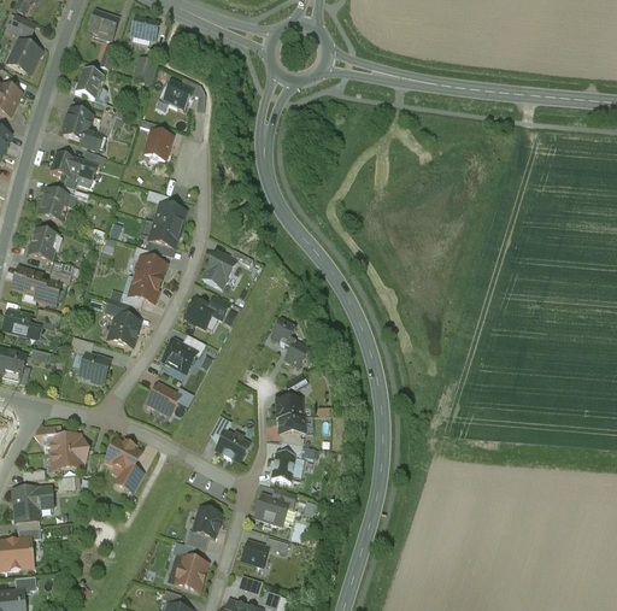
[(118,16),(105,12),(103,16),(93,13),(88,28),(98,30),(97,34),(106,36),(107,34),(112,35),(118,16)]
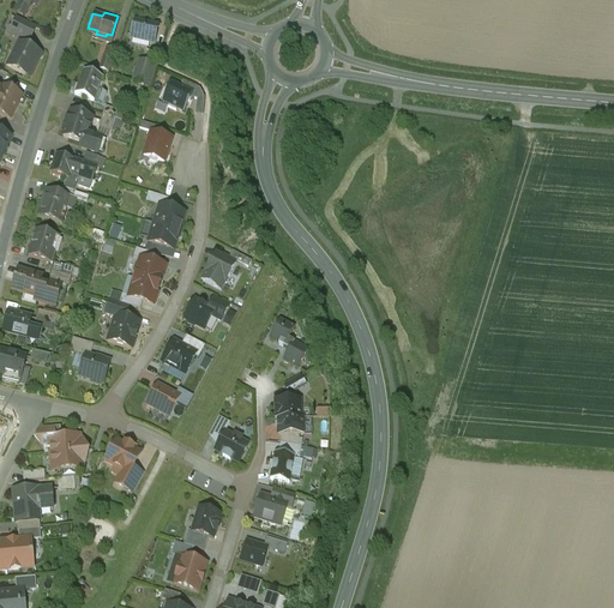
[(16,13),(12,20),(19,25),(20,25),(24,17),(16,13)]
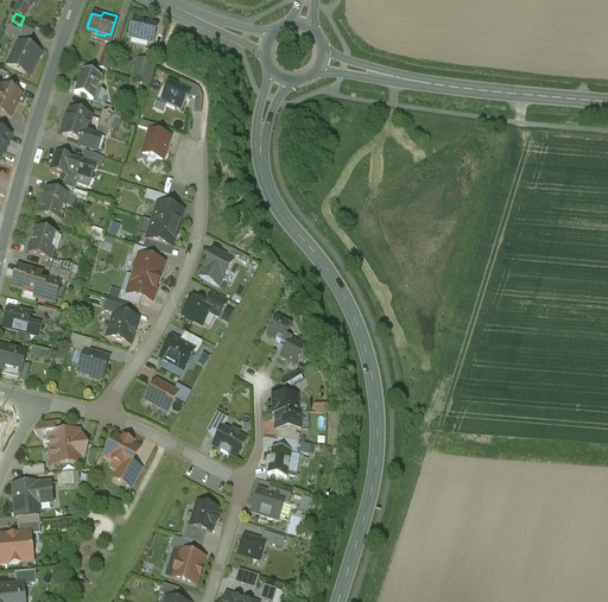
[(157,20),(132,16),(128,31),(153,37),(157,20)]
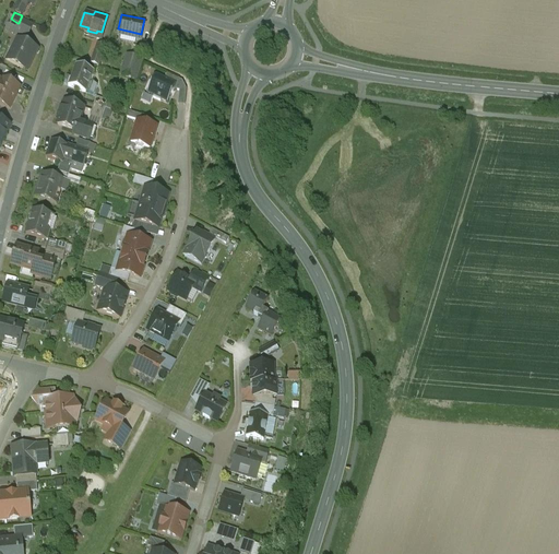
[(33,21),(22,15),(19,23),(18,23),(15,26),(26,32),(33,21)]
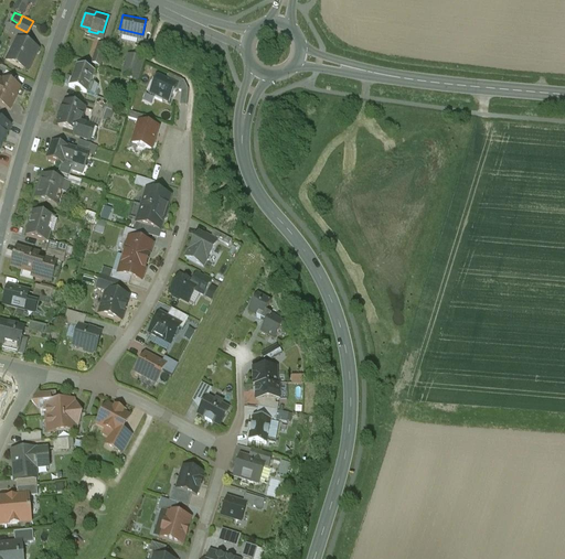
[(38,44),(17,34),(13,42),(17,43),(9,57),(27,65),(38,44)]
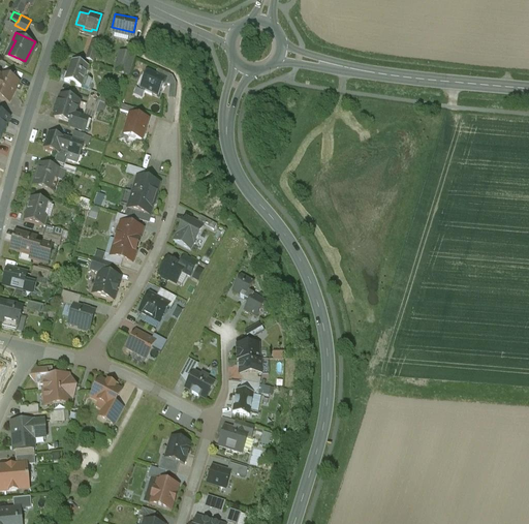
[(99,39),(91,37),(87,49),(95,52),(99,39)]
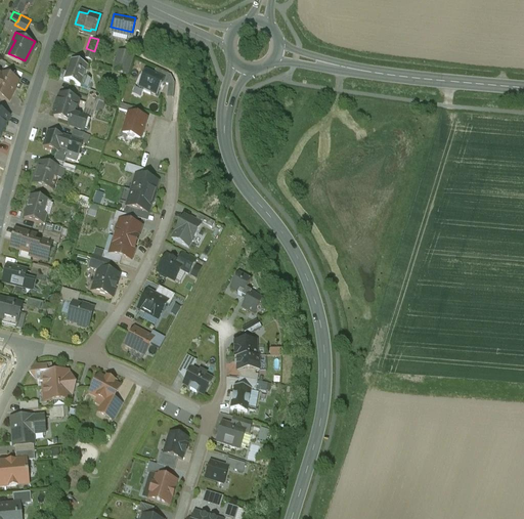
[(94,51),(86,48),(84,54),(92,57),(94,51)]
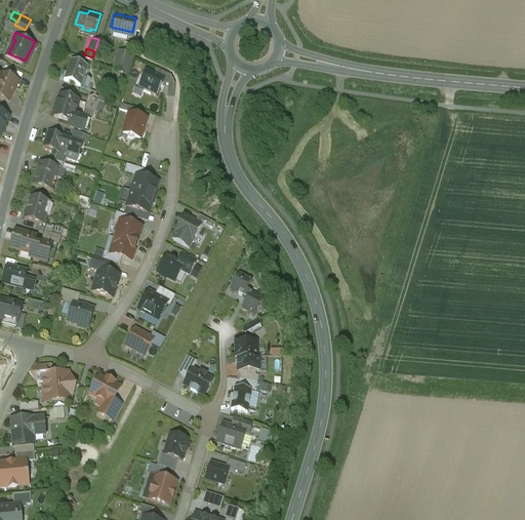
[(130,51),(119,48),(113,66),(125,70),(130,51)]
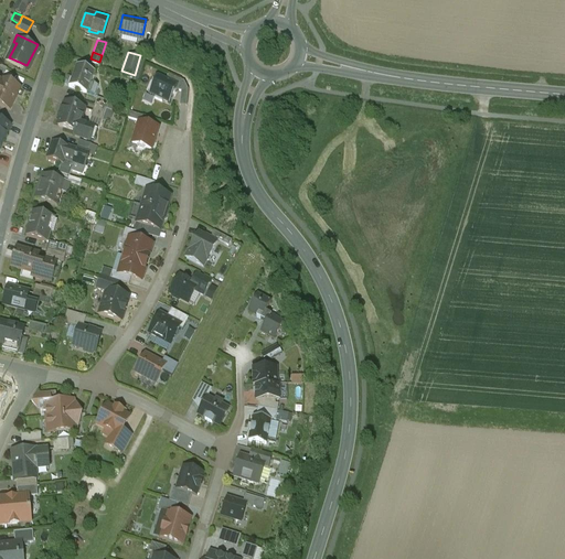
[(95,67),(76,61),(71,74),(66,73),(64,78),(68,81),(68,82),(86,89),(86,88),(94,92),(97,82),(91,78),(95,67)]
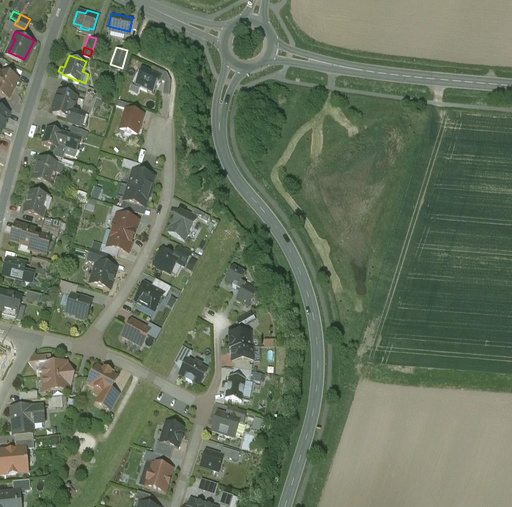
[(161,73),(142,64),(134,81),(140,84),(140,85),(146,88),(147,87),(153,90),(159,78),(161,73)]
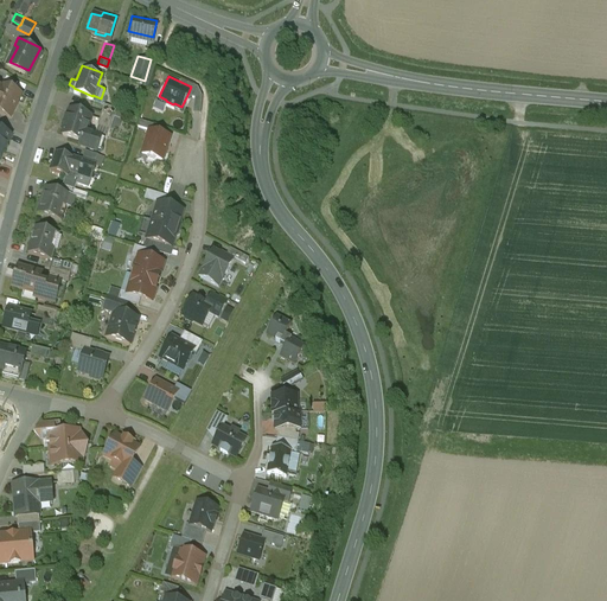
[(0,84),(0,107),(10,113),(20,90),(1,81),(0,84)]
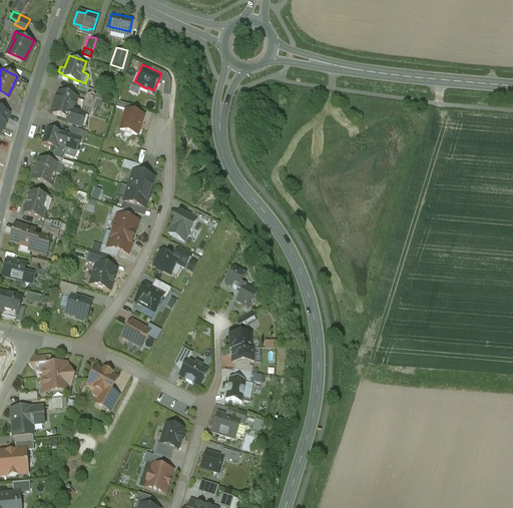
[(166,70),(163,68),(161,73),(159,78),(164,78),(170,79),(170,78),(166,70)]
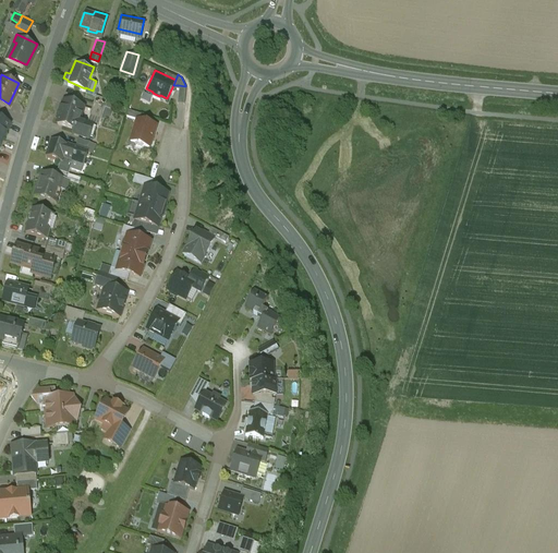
[(109,91),(97,87),(93,99),(105,104),(109,91)]
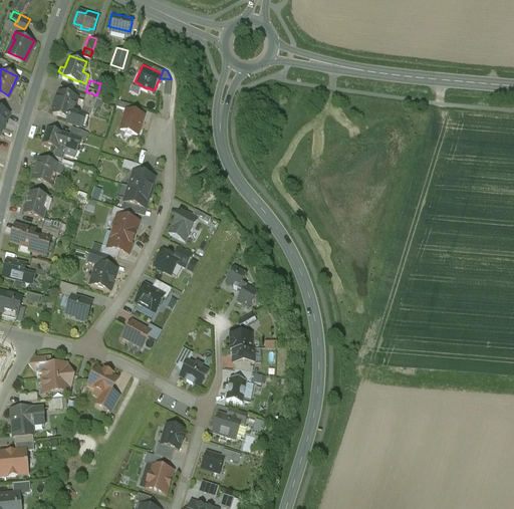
[(76,94),(59,89),(57,95),(55,95),(53,102),(54,102),(52,110),(68,115),(69,115),(72,108),(76,94)]
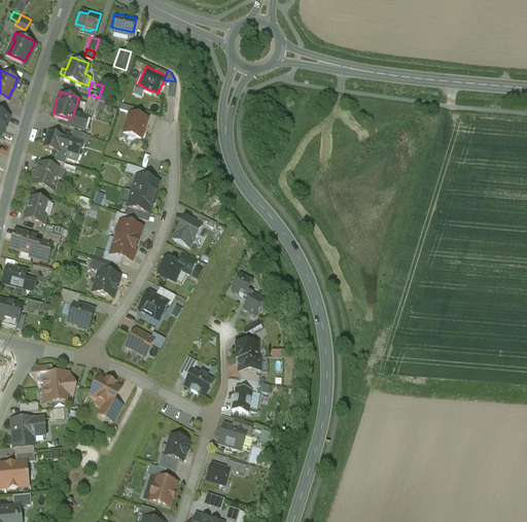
[(99,98),(88,94),(84,104),(95,108),(99,98)]
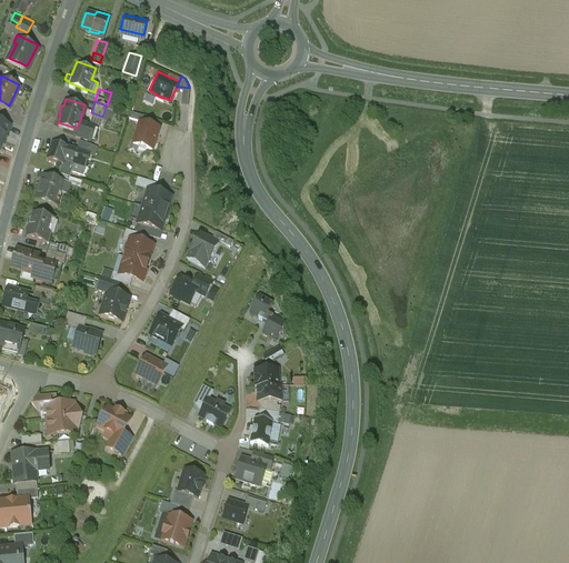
[(143,112),(130,108),(129,114),(139,118),(141,119),(143,112)]
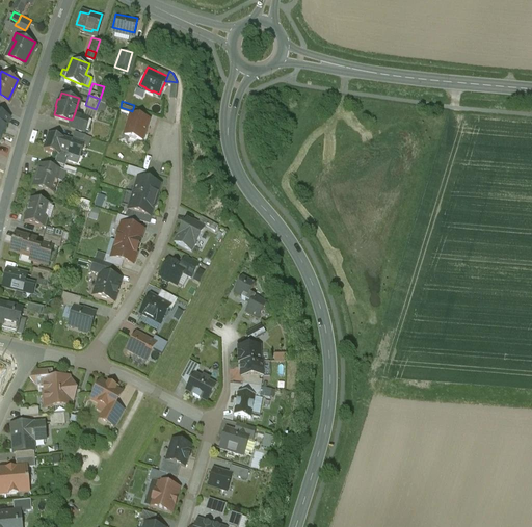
[(9,114),(0,109),(0,126),(3,128),(9,114)]
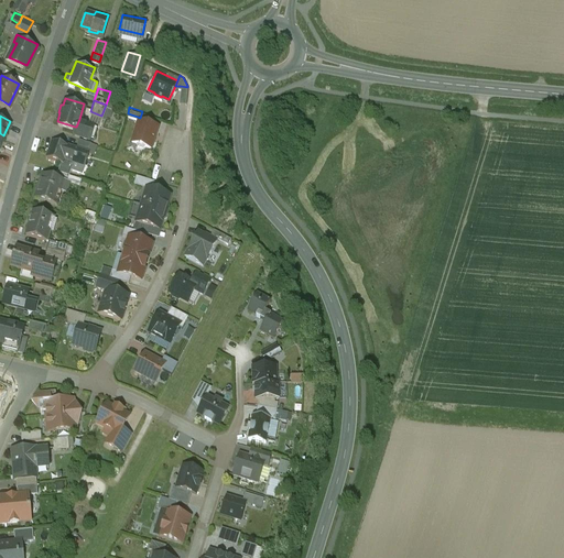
[(140,118),(138,117),(131,139),(137,140),(137,143),(142,145),(144,143),(151,144),(158,123),(140,118)]
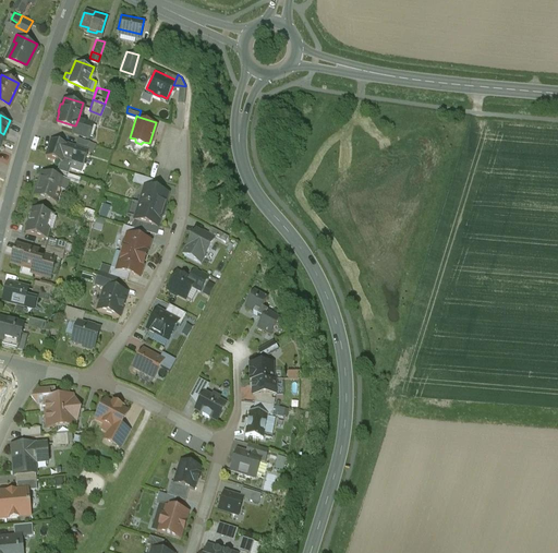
[(93,122),(79,118),(75,125),(74,125),(73,129),(88,134),(89,133),(88,132),(92,123),(93,122)]
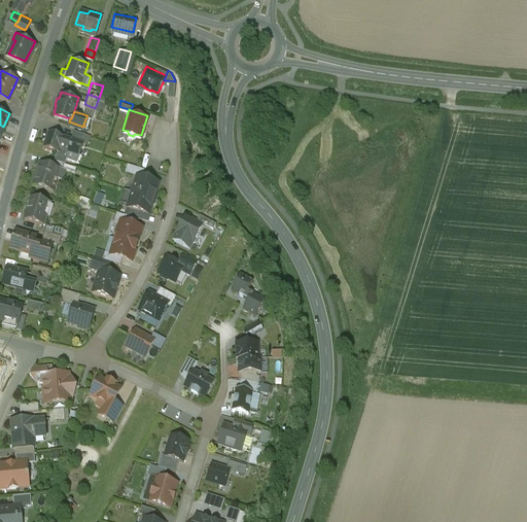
[(84,130),(74,127),(70,136),(81,139),(84,130)]
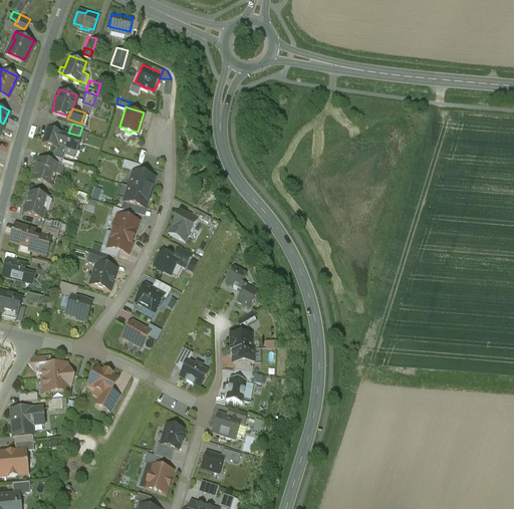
[(61,131),(48,125),(43,141),(55,145),(56,146),(61,131)]
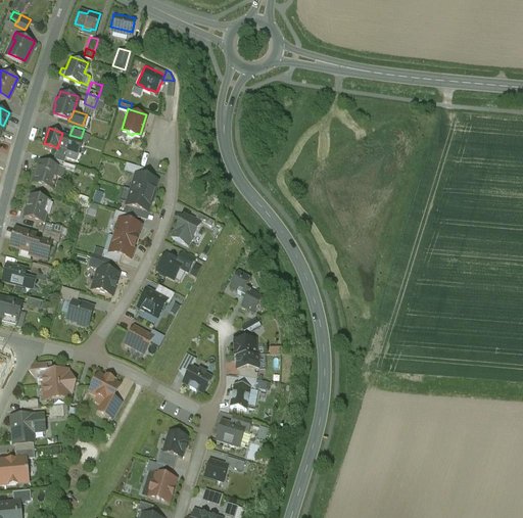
[(62,133),(57,148),(56,147),(53,155),(63,159),(68,146),(78,149),(82,139),(81,138),(69,135),(66,134),(62,133)]
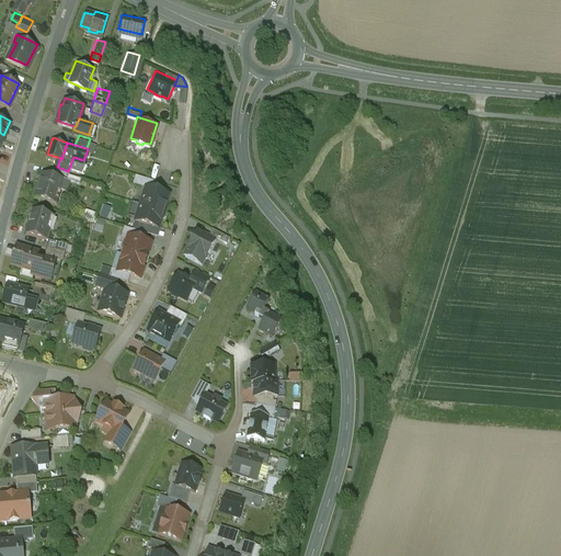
[(57,167),(56,167),(54,173),(64,177),(66,178),(68,171),(57,167)]
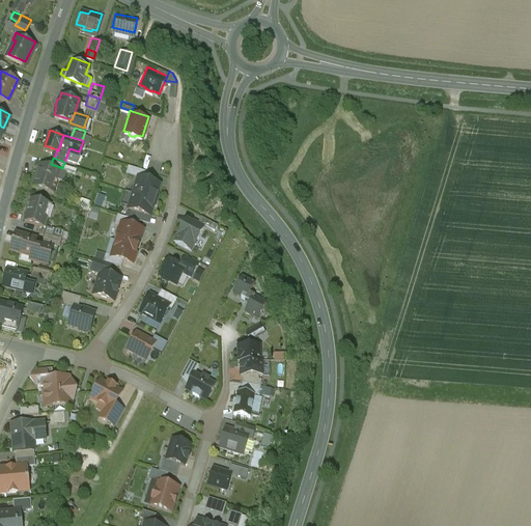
[(51,164),(42,161),(39,169),(38,169),(33,183),(51,189),(55,175),(57,176),(60,167),(51,164)]
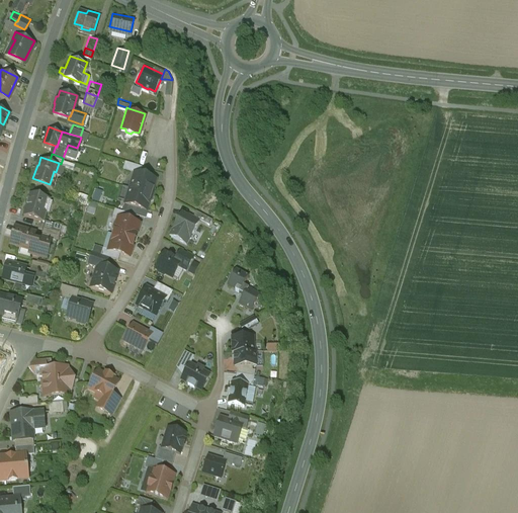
[(156,175),(135,169),(130,184),(152,191),(154,187),(153,184),(156,175)]
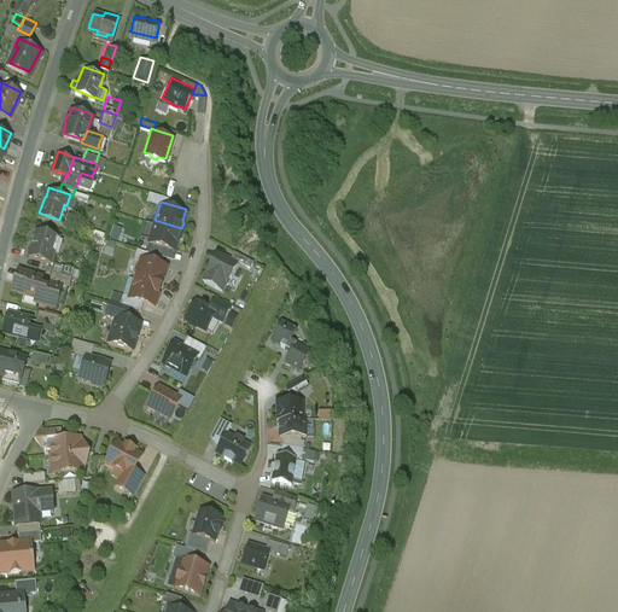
[(181,228),(155,220),(149,239),(174,246),(178,237),(180,233),(181,228)]
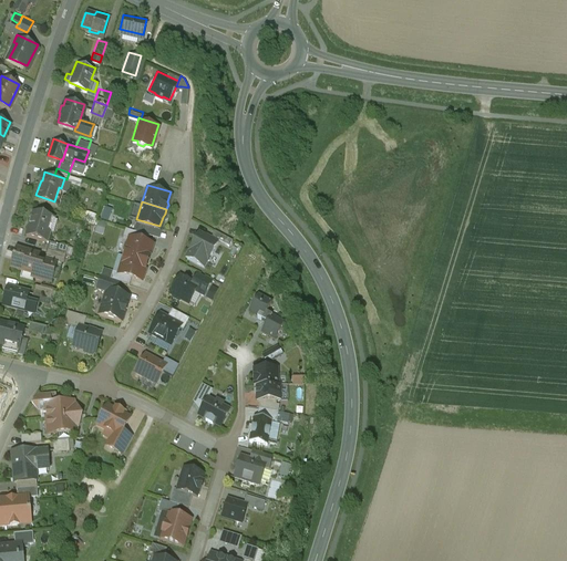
[(43,210),(33,208),(26,232),(47,238),(49,229),(48,228),(51,214),(43,211),(43,210)]
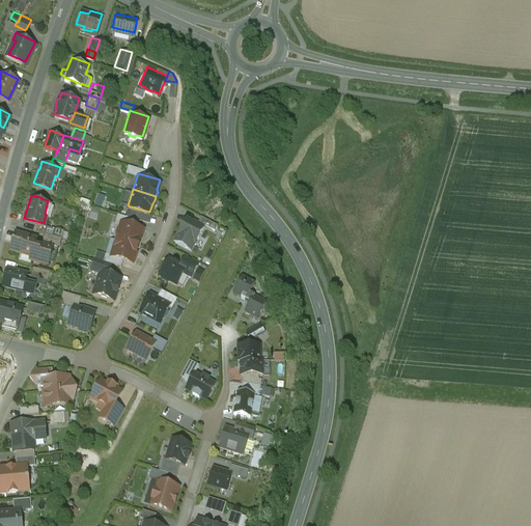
[(149,212),(128,205),(126,213),(135,216),(149,220),(151,213),(149,212)]
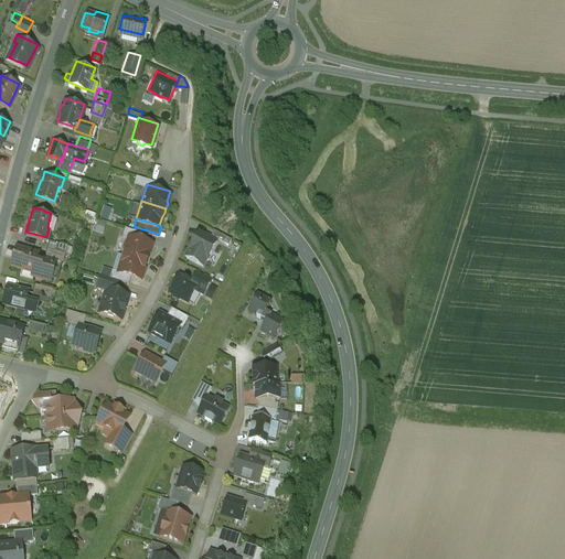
[(134,226),(125,224),(123,232),(129,234),(129,233),(141,237),(144,229),(134,226)]
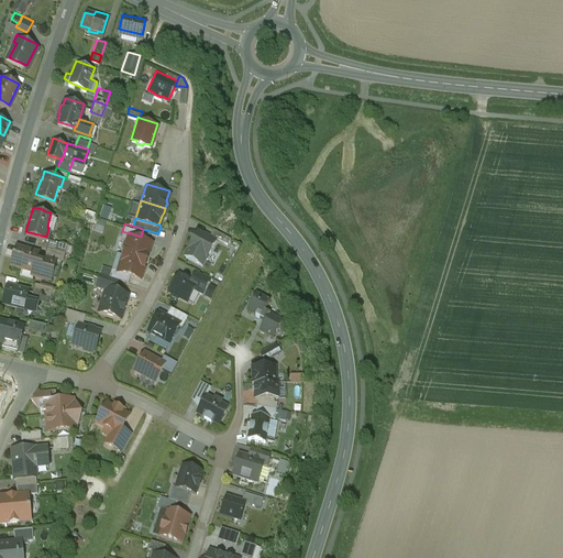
[(224,231),(213,226),(210,231),(221,238),(224,231)]
